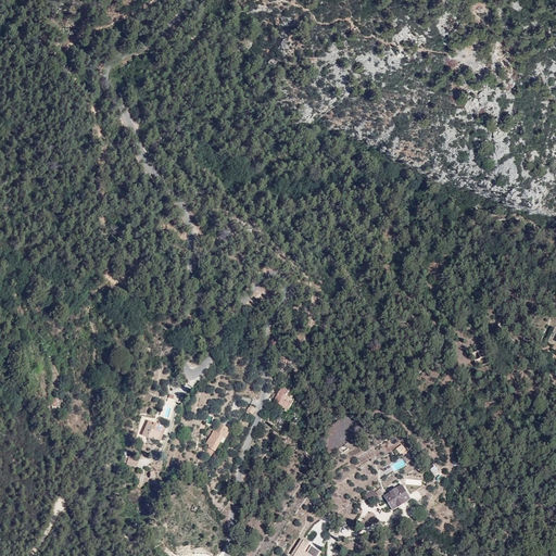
[(274,402),(289,409),(294,400),(292,399),(293,396),(289,394),(289,396),(287,395),(289,391),(285,389),(285,388),(283,387),(274,402)]
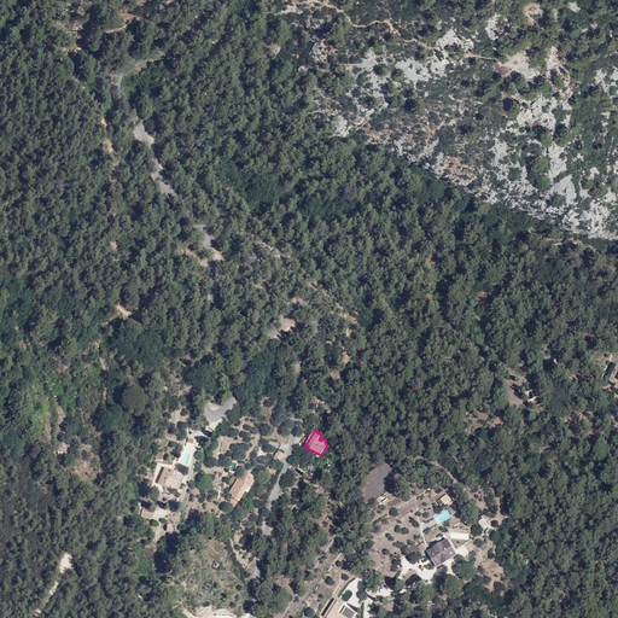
[(185,448),(194,452),(197,444),(193,443),(193,439),(188,438),(185,448)]
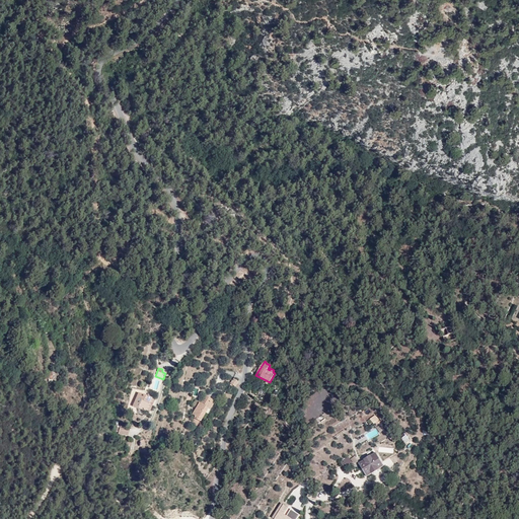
[(43,390),(51,386),(47,378),(38,383),(43,390)]
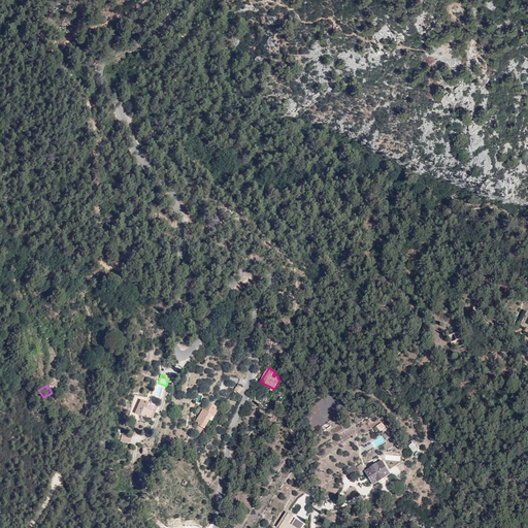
[(242,389),(238,386),(234,390),(235,391),(233,393),(236,395),(238,393),(239,394),(242,389)]
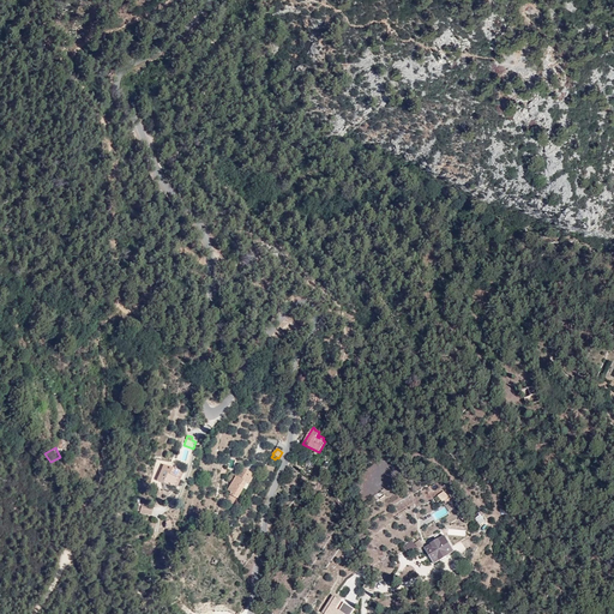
[(180,471),(174,469),(164,464),(157,481),(173,487),(180,471)]
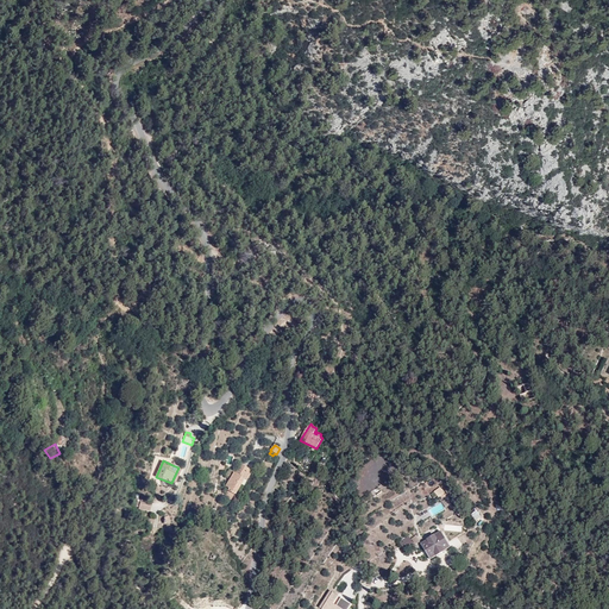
[(246,481),(252,471),(242,464),(236,473),(234,472),(226,487),(230,489),(225,496),(232,500),(244,478),(246,481)]
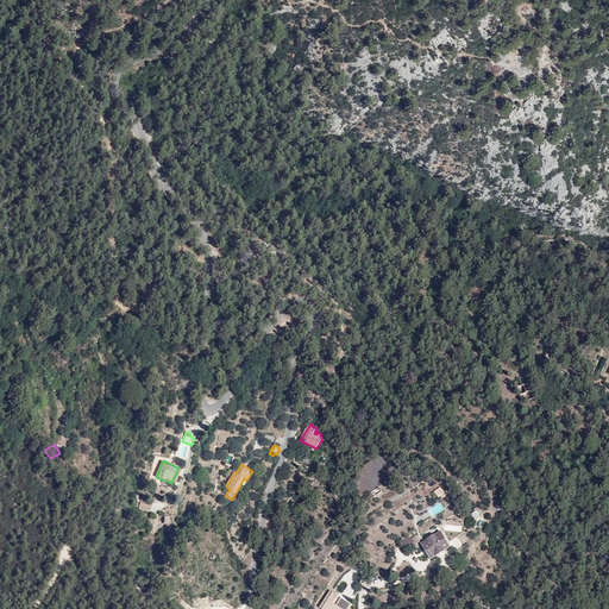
[(181,469),(179,468),(171,483),(175,484),(181,469)]
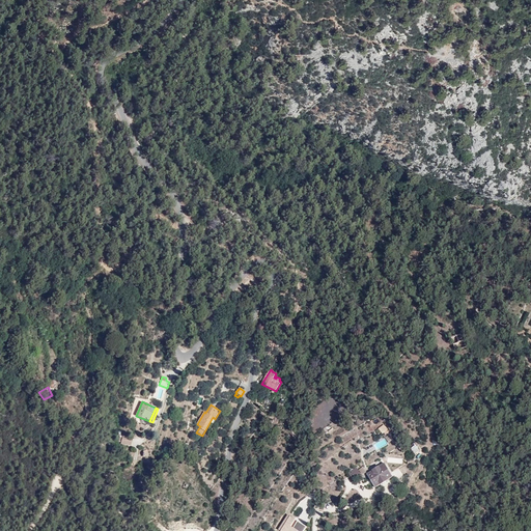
[(122,443),(132,445),(133,439),(123,437),(122,443)]
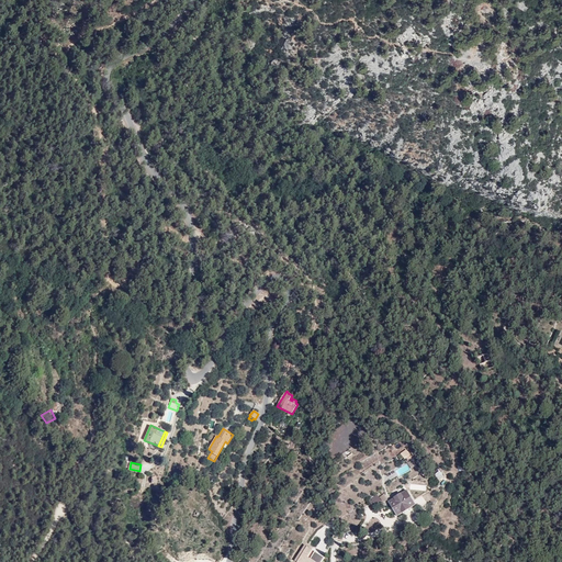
[(416,504),(407,491),(389,502),(397,516),(416,504)]
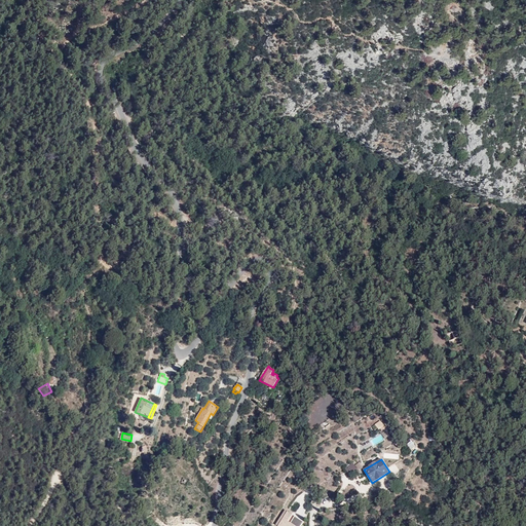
[(350,476),(359,471),(355,465),(354,465),(353,463),(346,467),(348,471),(347,471),(350,476)]
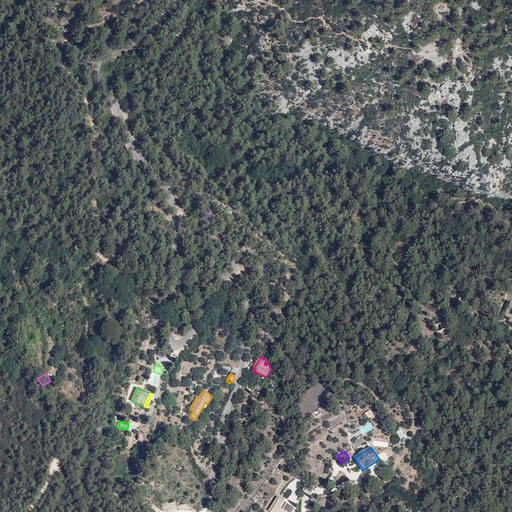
[(270,511),(287,511),(293,511),(296,508),(287,502),(283,509),(281,507),(285,501),(278,496),(269,511),(270,511)]
